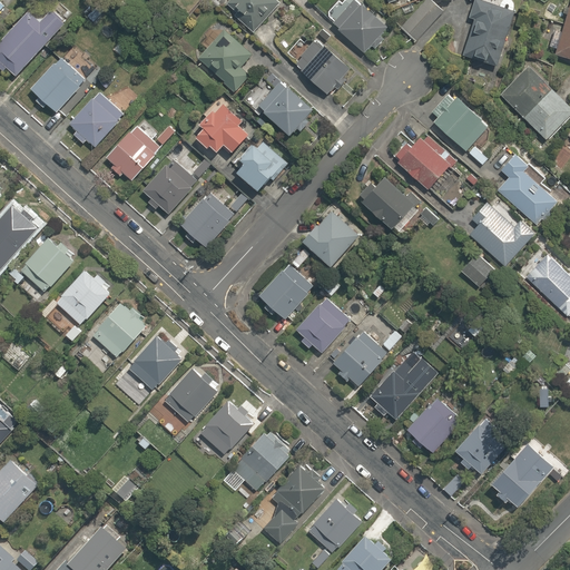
[(242,15),(236,20),(252,35),(277,5),(273,0),(227,0),(224,5),(234,12),(236,10),(242,15)]
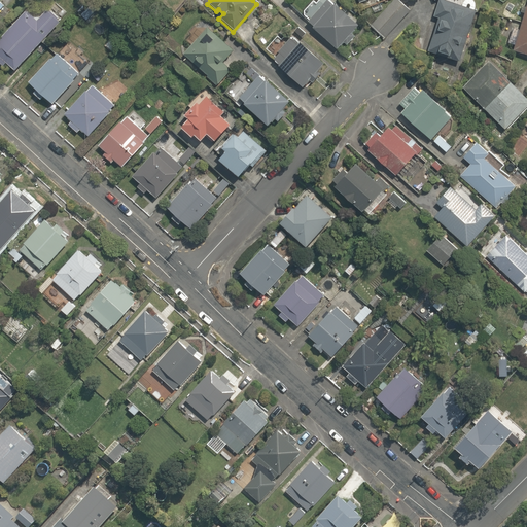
[(302,0),(291,0),(291,7),(302,8),(302,0)]
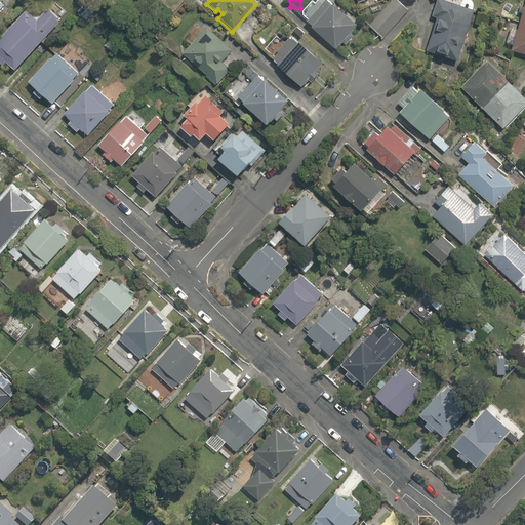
[(315,0),(314,2),(310,0),(309,0),(298,13),(303,16),(299,19),(332,48),(338,41),(342,44),(352,34),(347,30),(355,21),(329,0),(315,0)]
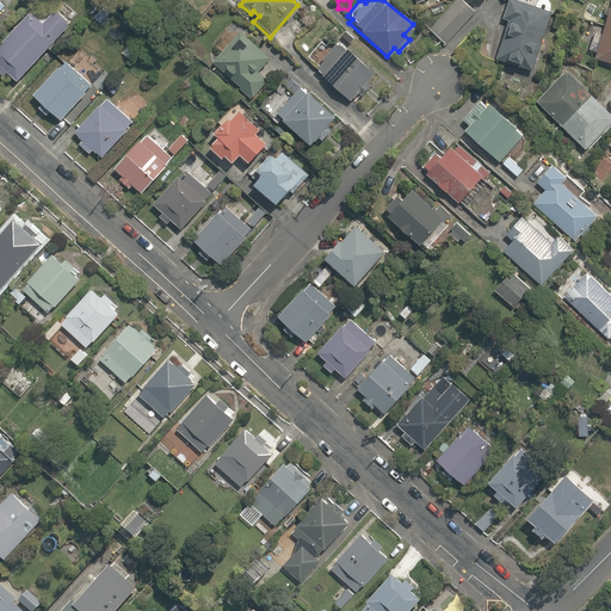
[(430,0),(409,0),(414,11),(432,5),(430,0)]
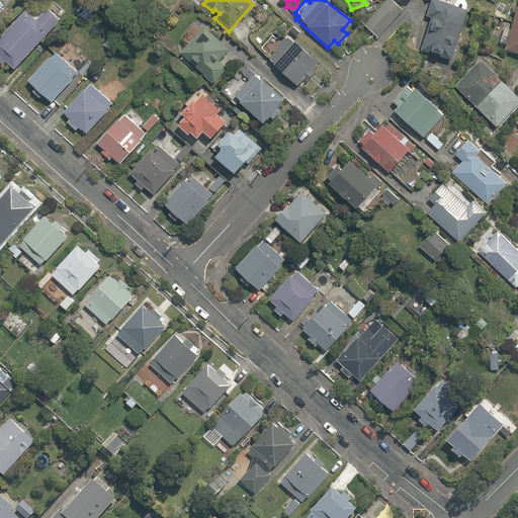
[(402,10),(390,0),(383,0),(362,24),(376,37),(402,10)]
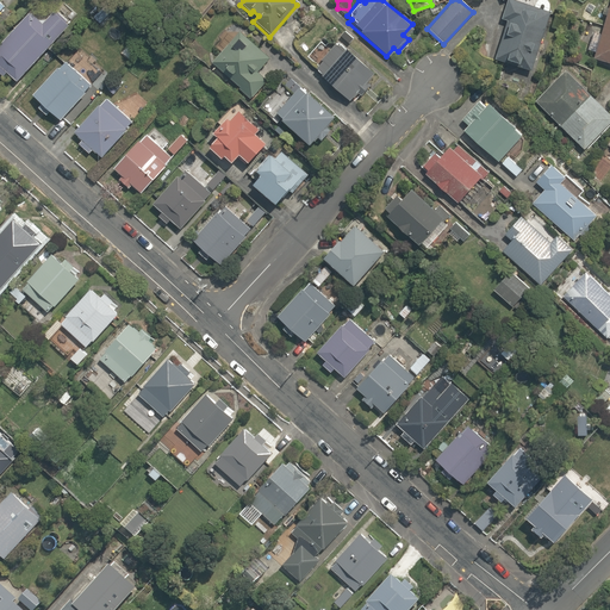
[(511,0),(505,0),(500,18),(506,20),(495,60),(503,62),(503,64),(515,68),(514,70),(531,75),(549,11),(511,0)]
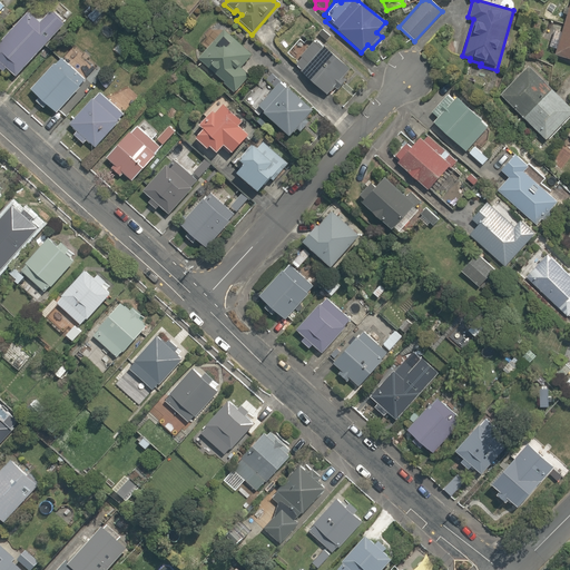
[(558,3),(549,0),(548,0),(542,13),(551,17),(558,3)]
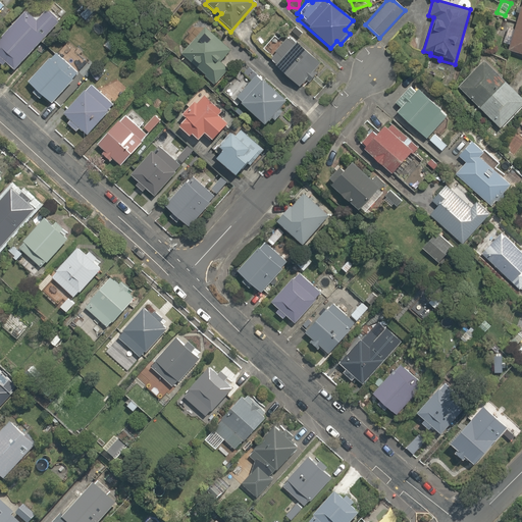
[(521,52),(521,0),(508,48),(521,52)]
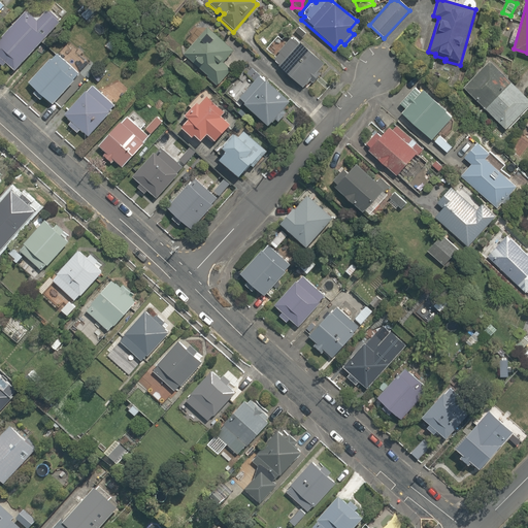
[(37,20),(24,7),(0,33),(0,58),(12,70),(58,21),(46,9),(37,20)]
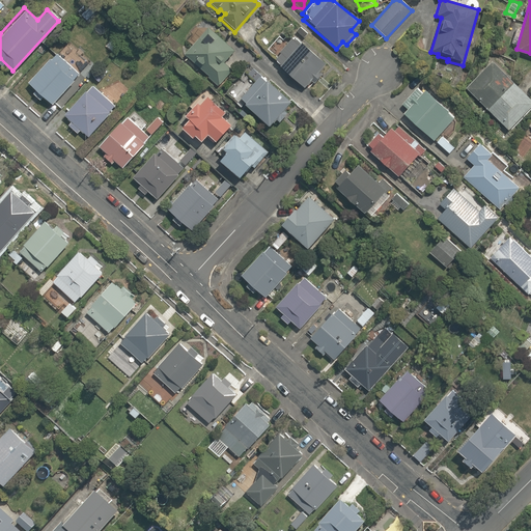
[(224,63),(236,49),(206,23),(180,54),(217,85),(230,68),(224,63)]
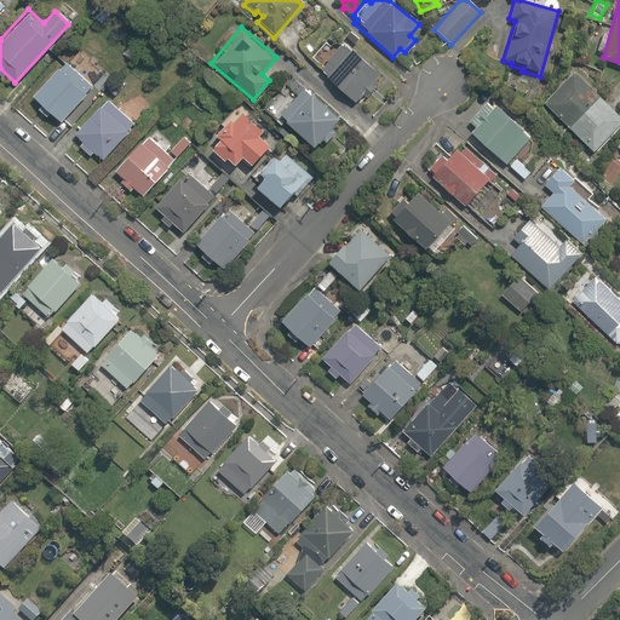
[(362,91),(367,96),(375,87),(369,82),(378,73),(343,42),(317,72),(352,103),(362,91)]
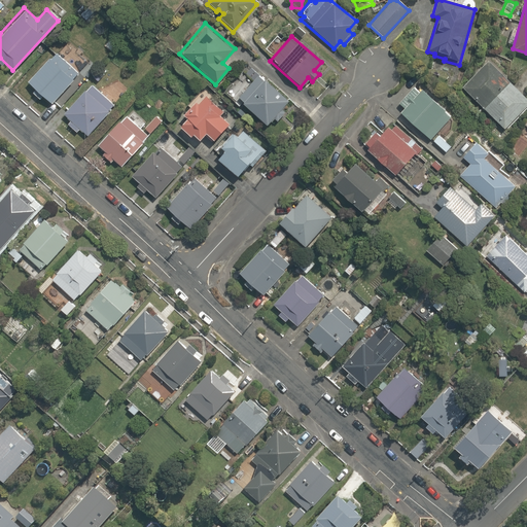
[(76,75),(51,54),(26,82),(50,104),(76,75)]
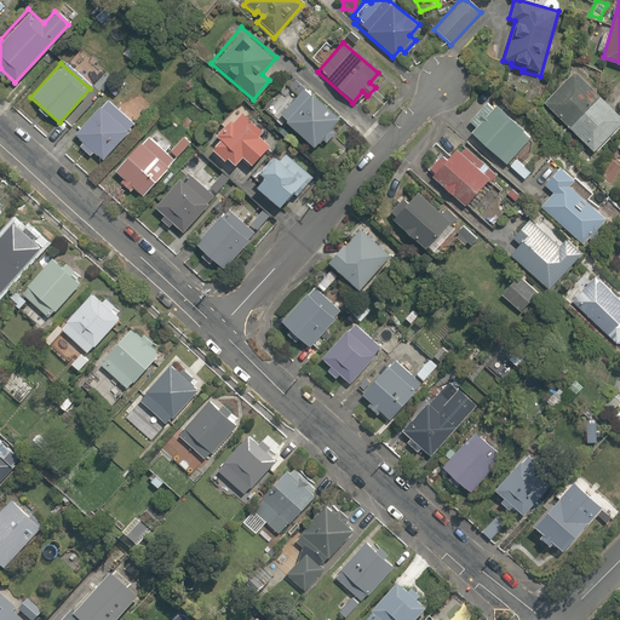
[(619,120),(572,72),(541,103),(589,151),(619,120)]
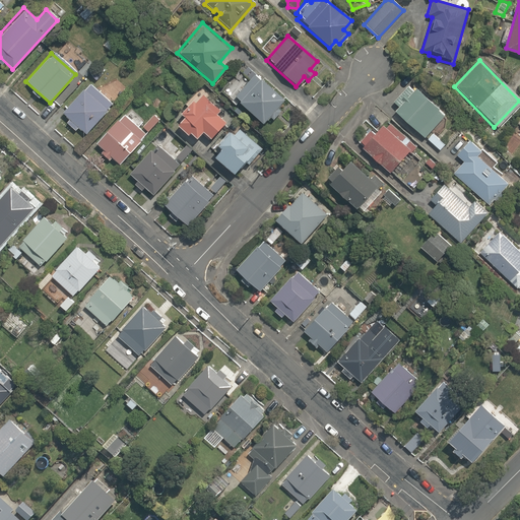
[(249,77),(243,70),(220,91),(234,105),(237,102),(259,124),(283,101),(256,71),(249,77)]
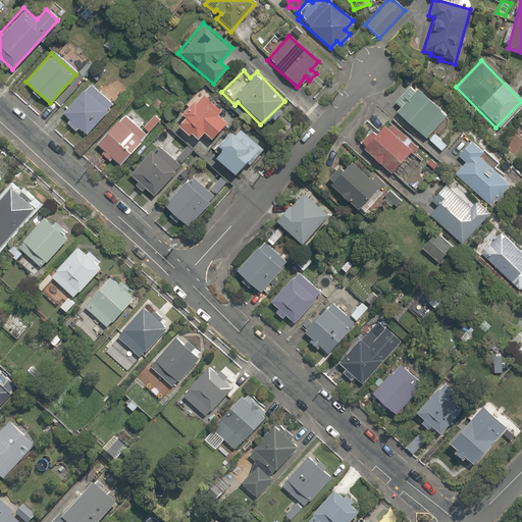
[(70,119),(67,124),(74,132),(77,127),(85,134),(112,104),(89,83),(62,112),(70,119)]
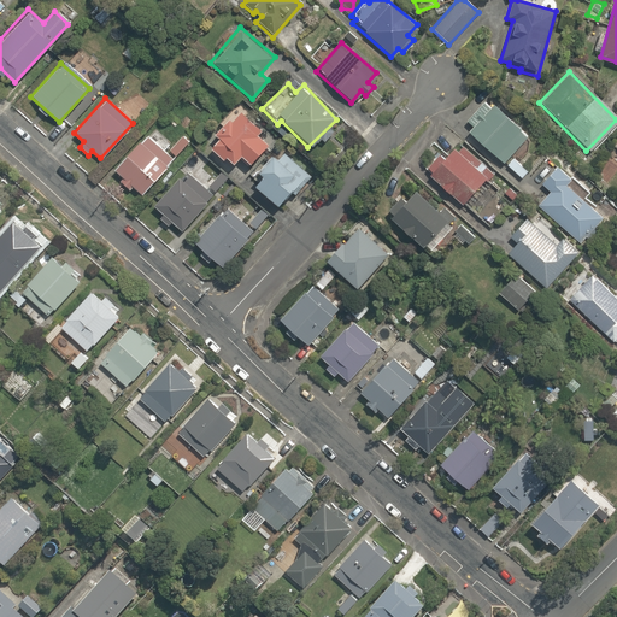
[(488,101),(475,116),(480,119),(466,133),(500,165),(503,163),(522,180),(530,170),(510,152),(526,136),(488,101)]
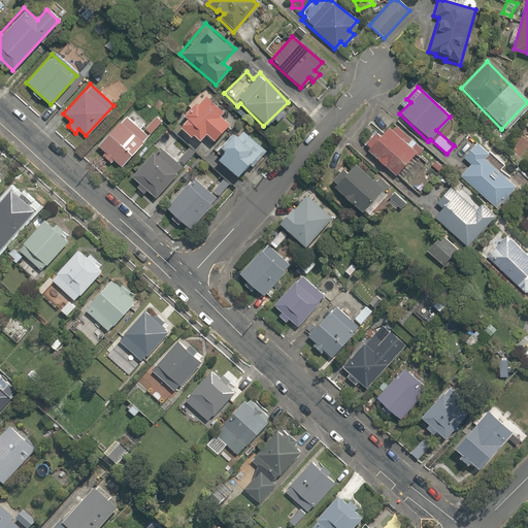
[(180,118),(175,123),(197,143),(205,135),(211,141),(225,128),(230,133),(238,124),(203,90),(178,116),(180,118)]
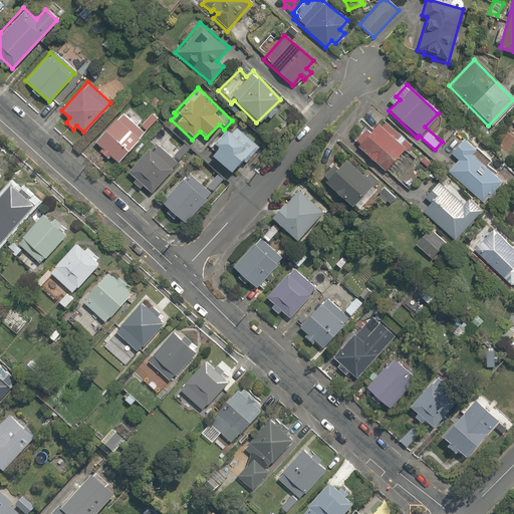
[(101,148),(97,151),(107,160),(110,157),(116,162),(158,119),(152,113),(138,127),(121,112),(94,141),(101,148)]
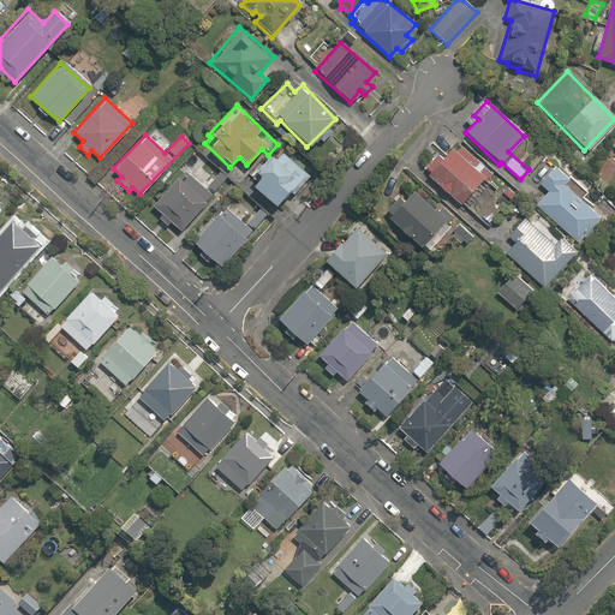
[(443,157),(441,155),(425,173),(459,203),(482,178),(488,183),(494,175),(488,171),(457,143),(443,157)]
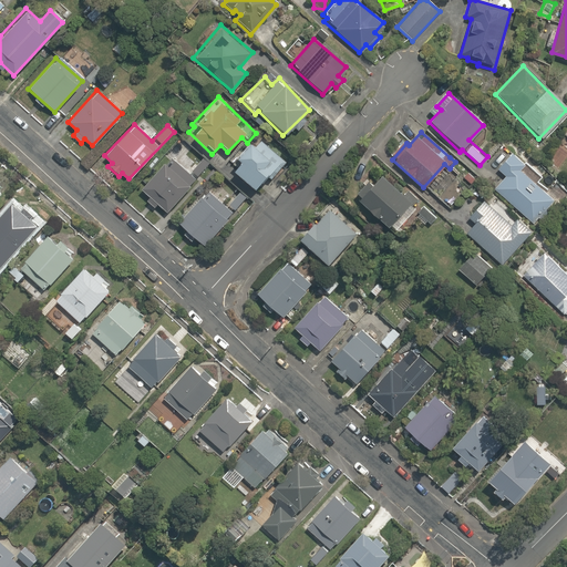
[(208,167),(181,142),(140,185),(166,212),(208,167)]
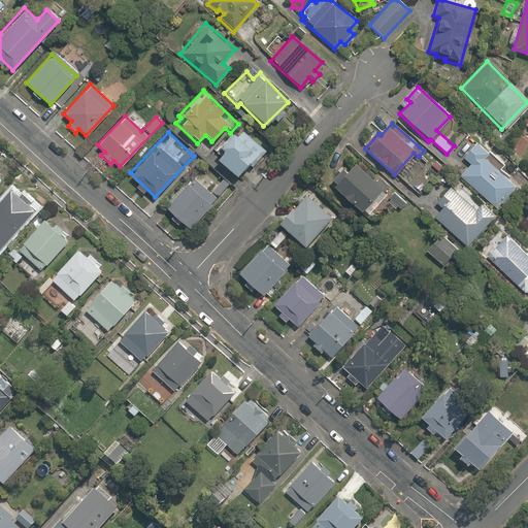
[(234,141),(230,137),(220,146),(223,150),(215,158),(233,176),(260,151),(242,133),(234,141)]
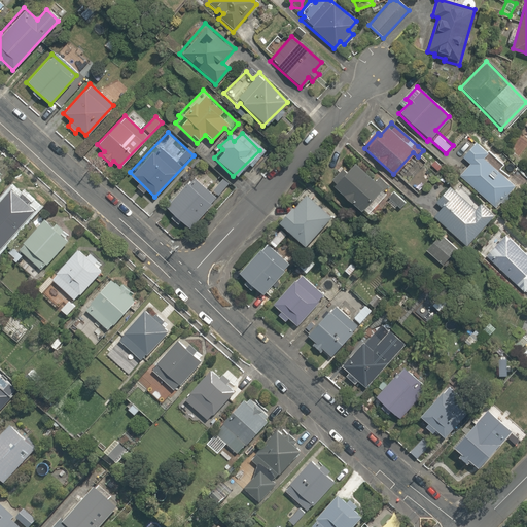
[(469,163),(458,175),(493,207),(513,186),(480,156),(483,152),(471,142),(460,154),(469,163)]
